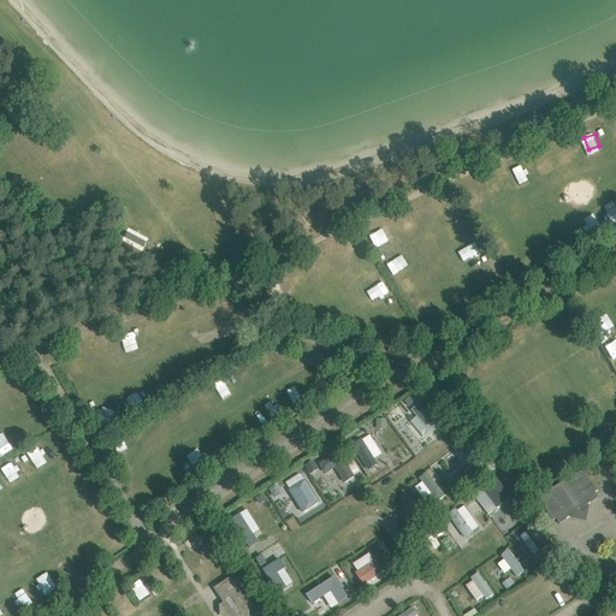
[(521,169),(510,173),(517,190),(527,187),(521,169)]
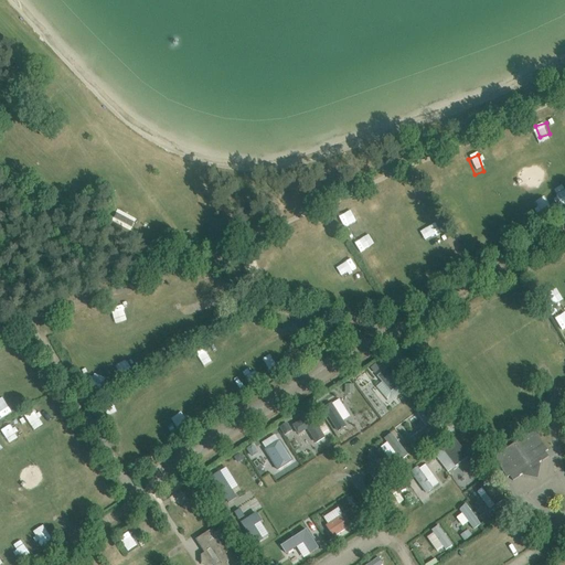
[(553,198),(557,206),(564,202),(564,196),(563,192),(553,198)]
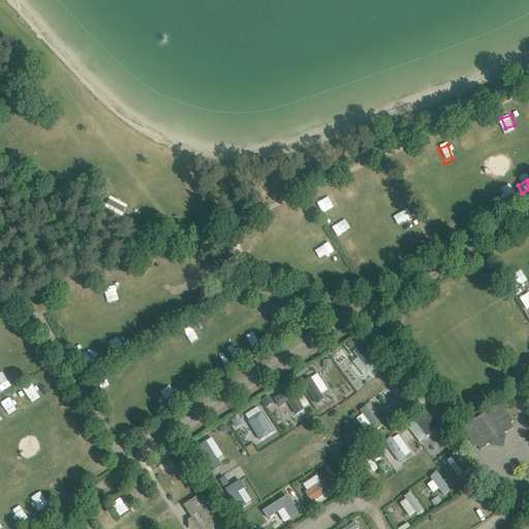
[(387,206),(402,200),(398,188),(383,193),(387,206)]
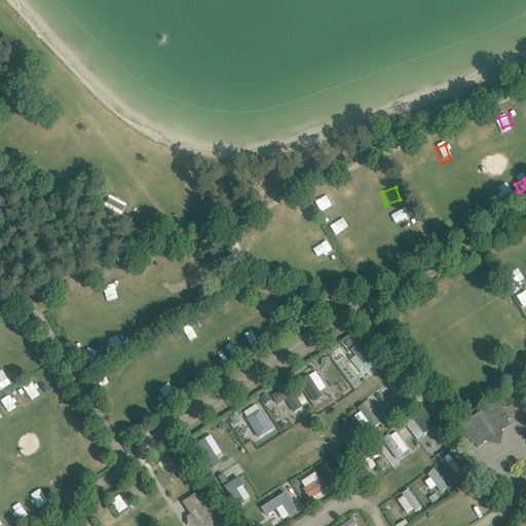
[(322,213),(333,207),(327,196),(315,202),(322,213)]
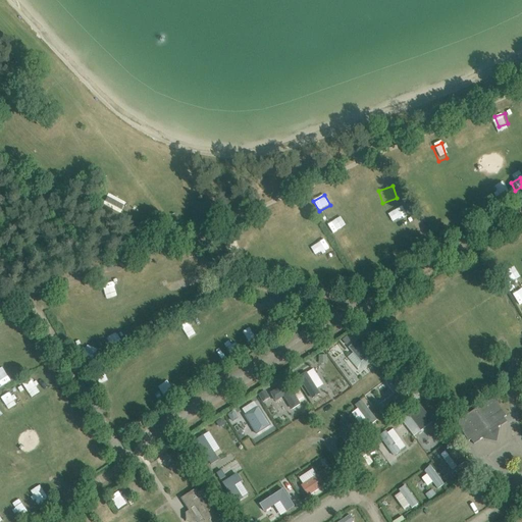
[(401,204),(388,211),(393,220),(406,213),(401,204)]
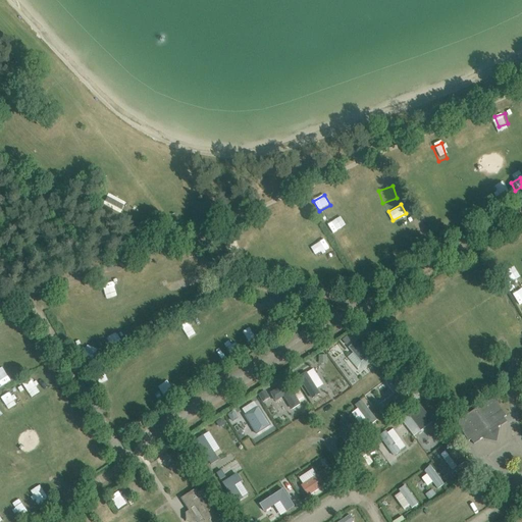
[(265,219),(268,229),(277,226),(274,216),(265,219)]
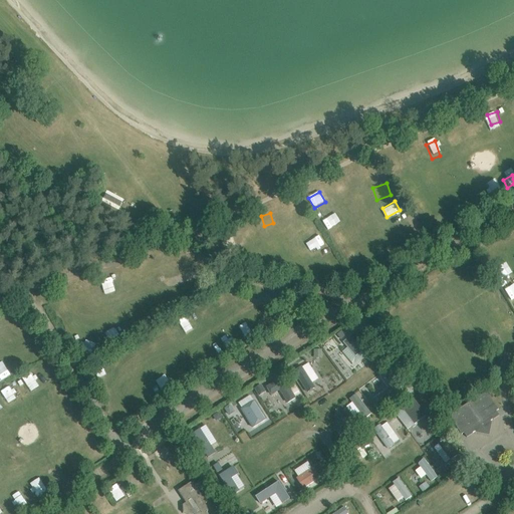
[(331,216),(322,221),(327,230),(337,225),(331,216)]
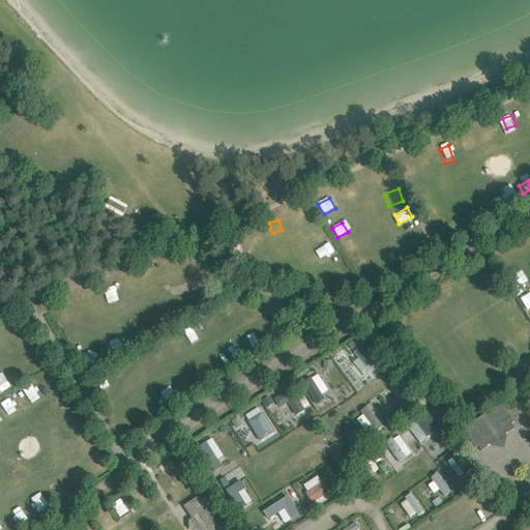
[(320,227),(311,230),(314,241),(324,237),(320,227)]
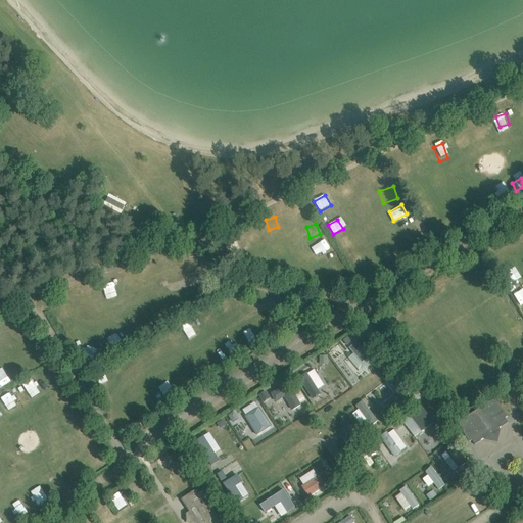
[(320,250),(325,259),(334,254),(329,245),(320,250)]
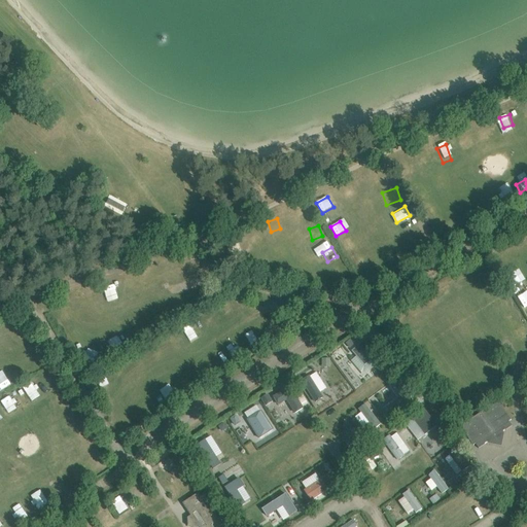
[(373,276),(362,279),(365,289),(376,286),(373,276)]
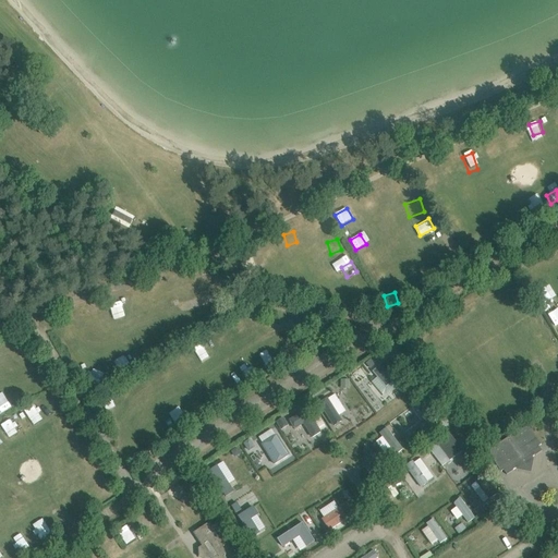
[(549,307),(557,303),(553,293),(544,298),(549,307)]
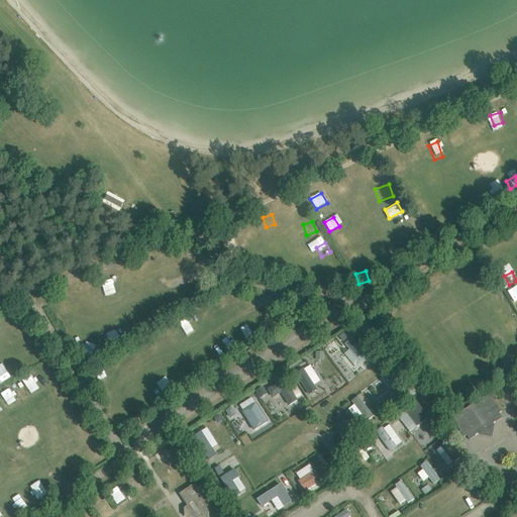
[(118,275),(123,287),(130,284),(126,273),(118,275)]
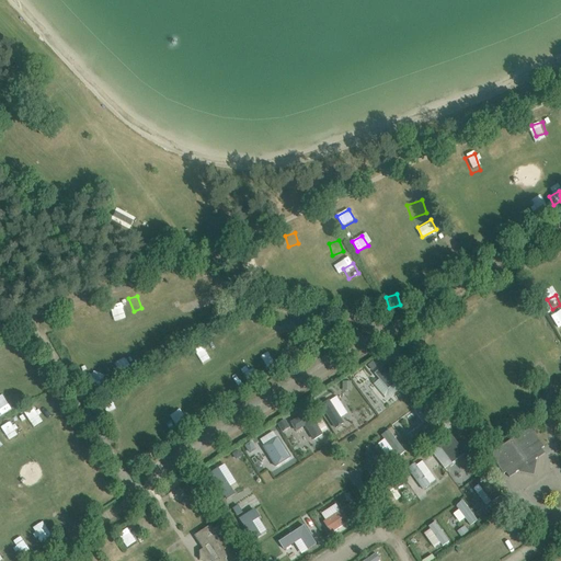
[(233,325),(241,338),(255,329),(248,317),(233,325)]
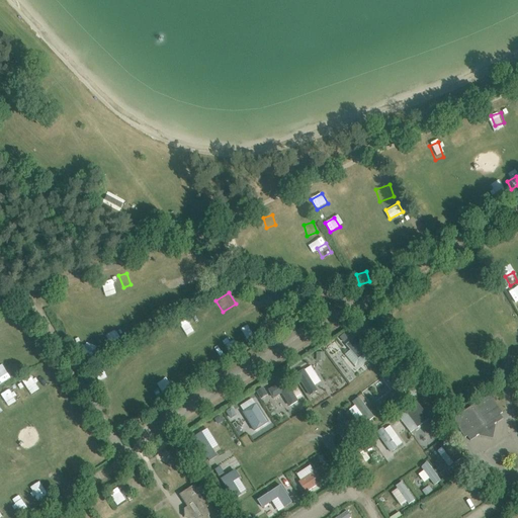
[(249,323),(240,329),(248,343),(257,337),(249,323)]
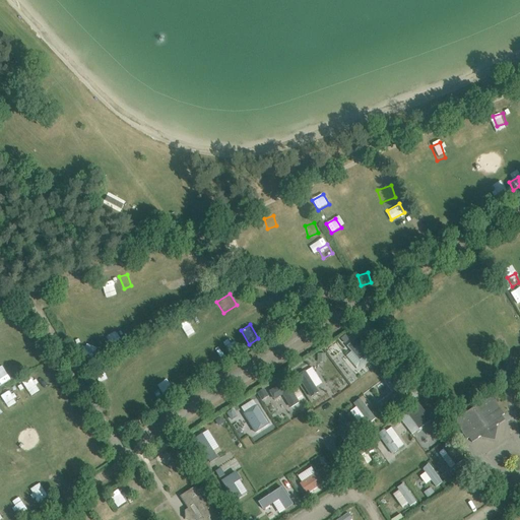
[(111,346),(121,342),(113,326),(104,331),(111,346)]
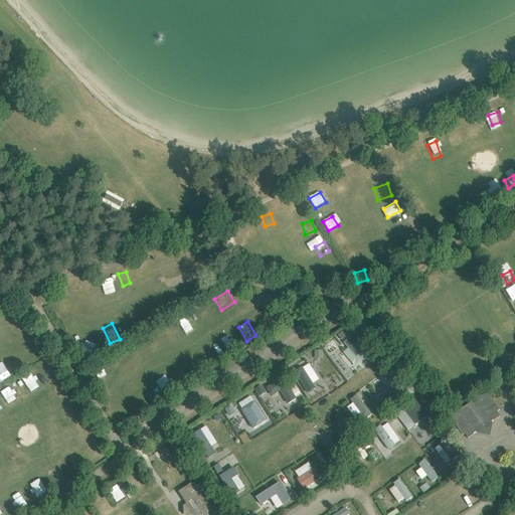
[(347,348),(342,352),(355,367),(370,354),(347,327),(337,336),(347,348)]
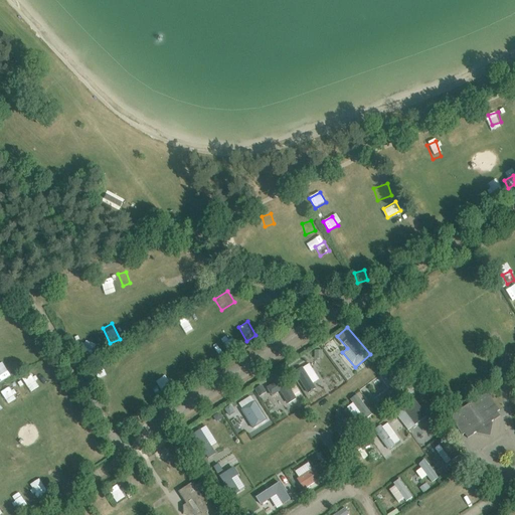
[(84,341),(82,350),(94,353),(96,343),(84,341)]
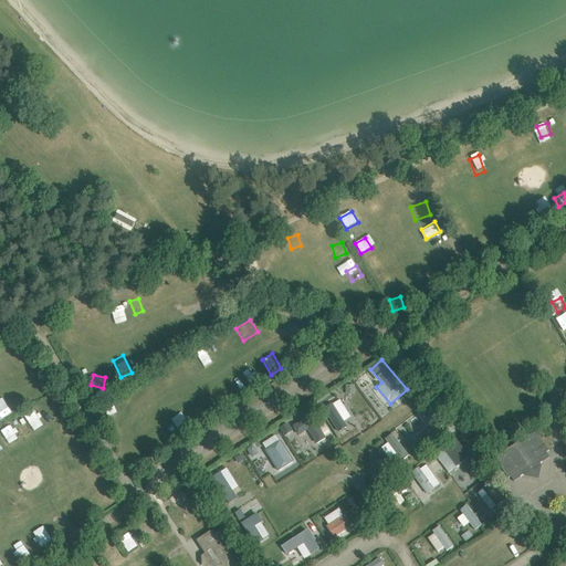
[(203,399),(192,404),(198,418),(209,415),(203,399)]
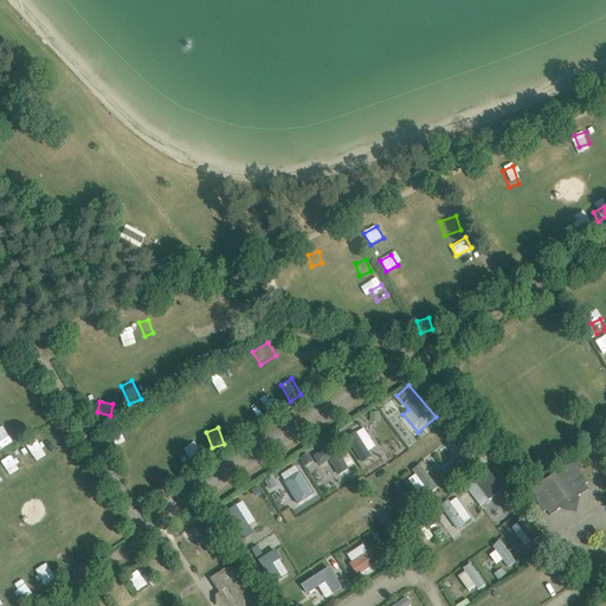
[(0,433),(0,449),(11,444),(5,431),(0,433)]
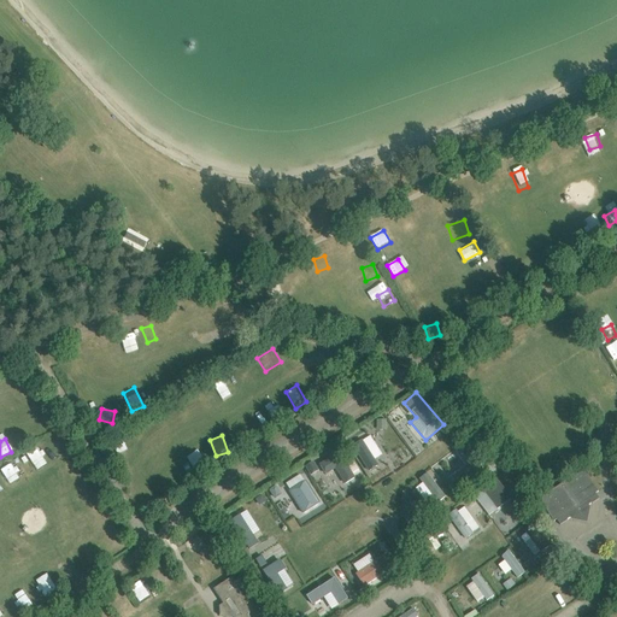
[(27,454),(39,471),(48,465),(37,448),(27,454)]
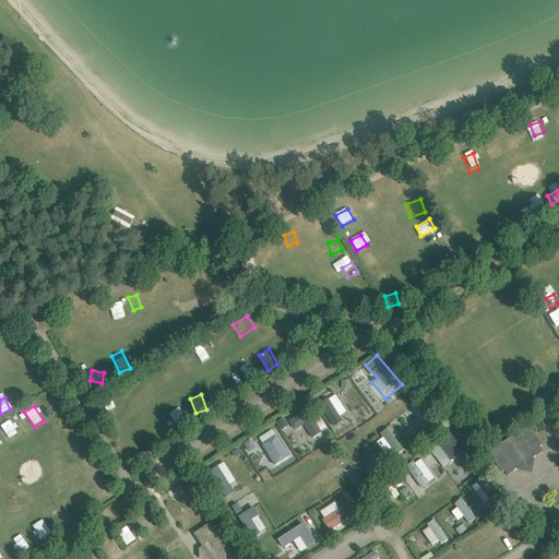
[(288,421),(294,430),(306,423),(299,414),(288,421)]
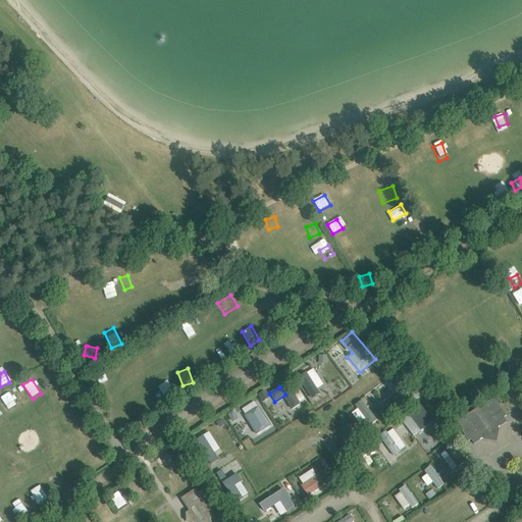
[(16,409),(14,392),(0,394),(2,406),(7,405),(8,410),(16,409)]
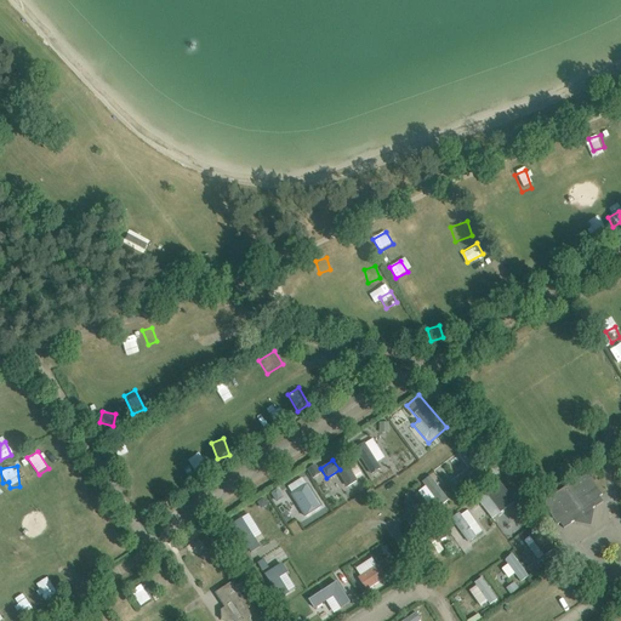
[(175,488),(187,483),(183,471),(170,476),(175,488)]
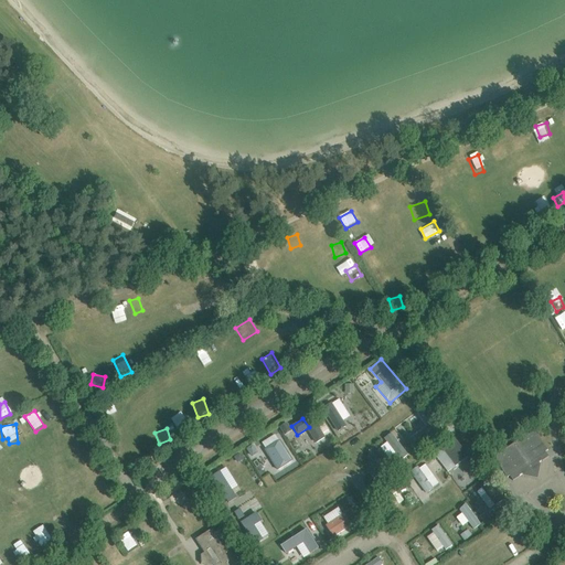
[(309,432),(315,441),(320,438),(315,429),(309,432)]
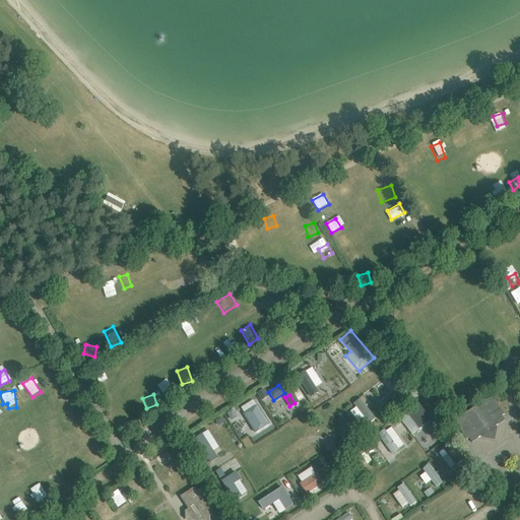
[(363,428),(376,417),(360,397),(347,407),(363,428)]
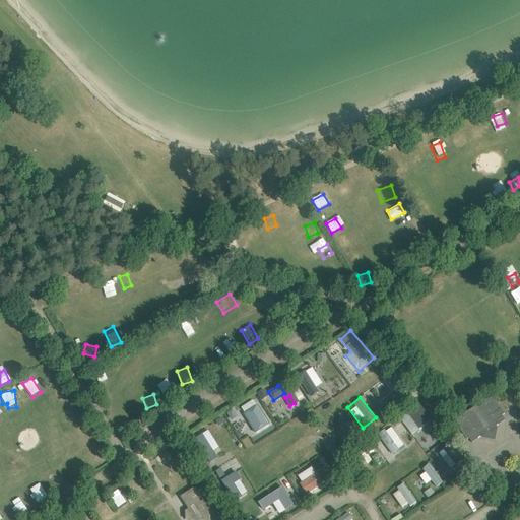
[(466,440),(469,438),(472,443),(478,439),(477,439),(480,437),(481,438),(495,441),(497,428),(496,426),(504,420),(502,416),(504,414),(493,397),(490,398),(490,397),(456,419),(457,420),(455,423),(466,440)]
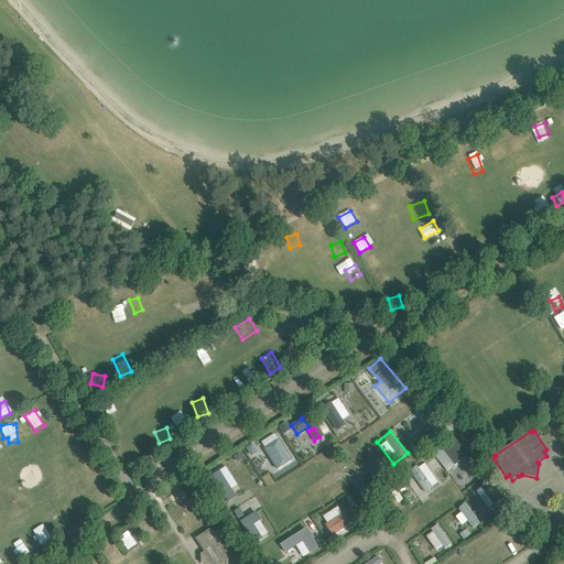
[(277,468),(292,458),(274,432),(259,443),(277,468)]
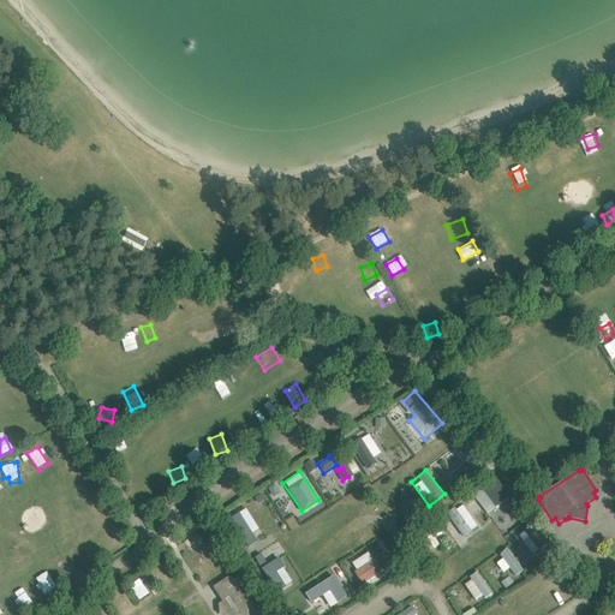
[(471,494),(487,514),(509,496),(494,476),(471,494)]
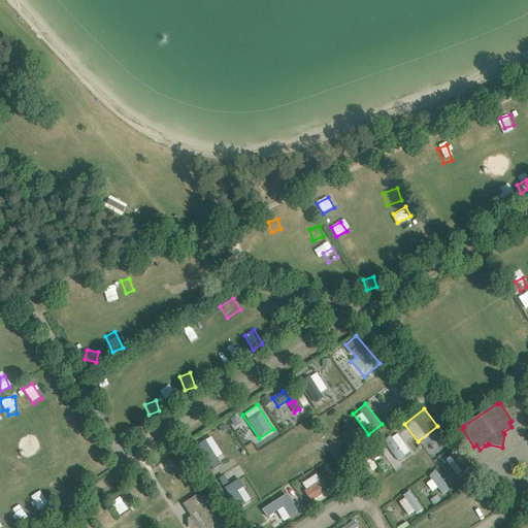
[(119,435),(132,429),(128,420),(114,426),(119,435)]
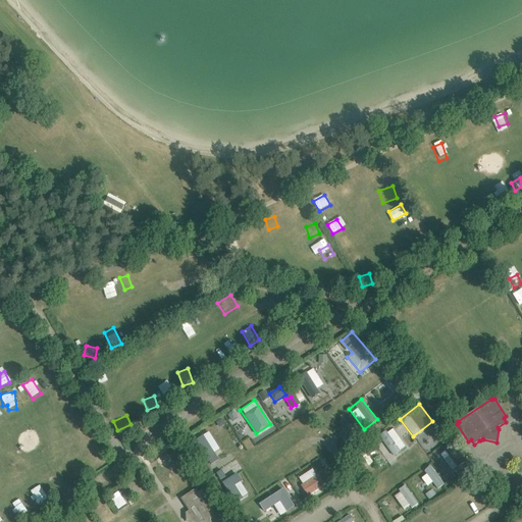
[(76,445),(92,436),(87,427),(71,435),(76,445)]
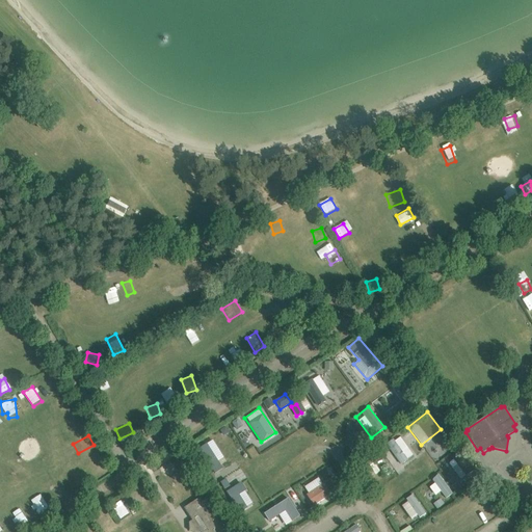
[(386,446),(400,464),(414,454),(398,435),(386,446)]
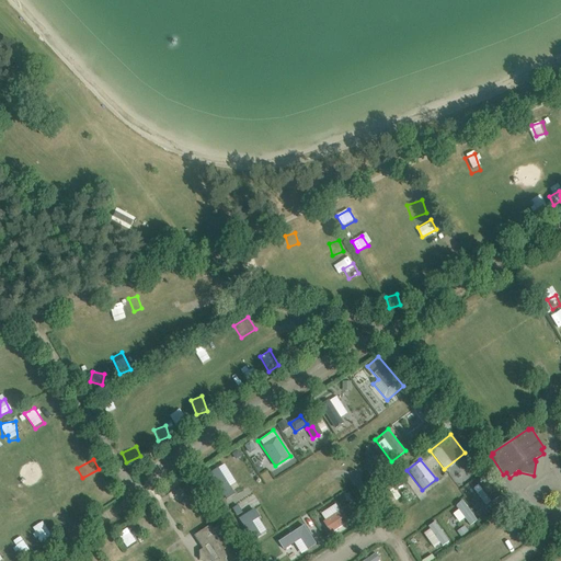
[(487,507),(496,500),(481,481),(471,489),(487,507)]
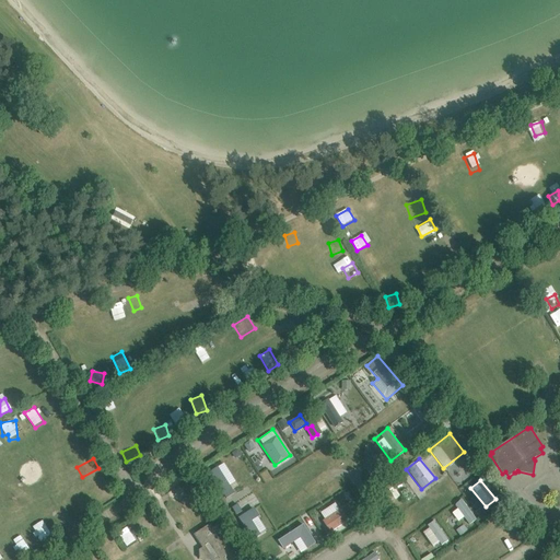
[(454,504),(456,508),(451,513),(458,522),(463,517),(468,525),(477,518),(461,499),(454,504)]
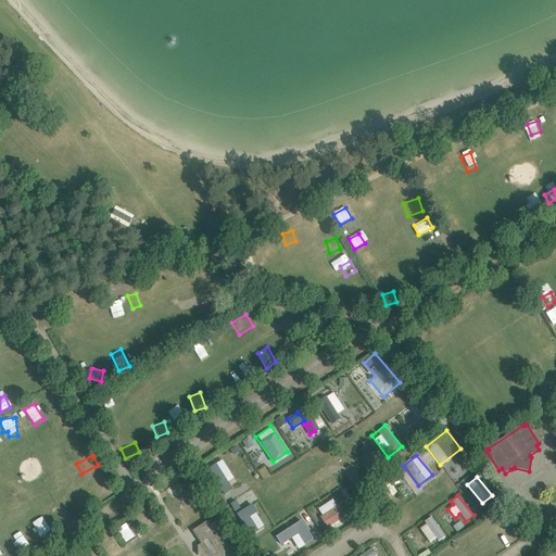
[(333,498),(315,509),(327,529),(345,517),(333,498)]
